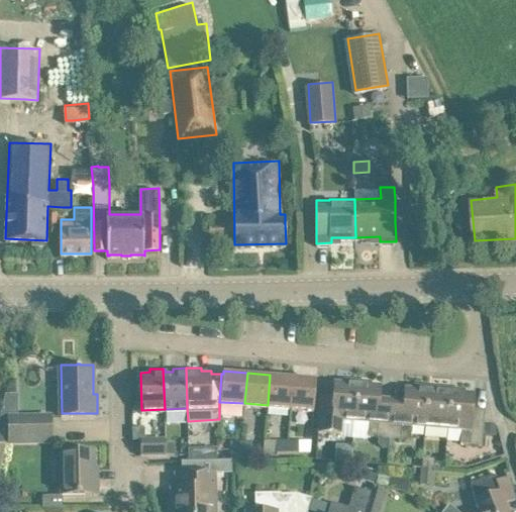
[(291,407),(293,377),(270,375),(268,405),(291,407)]
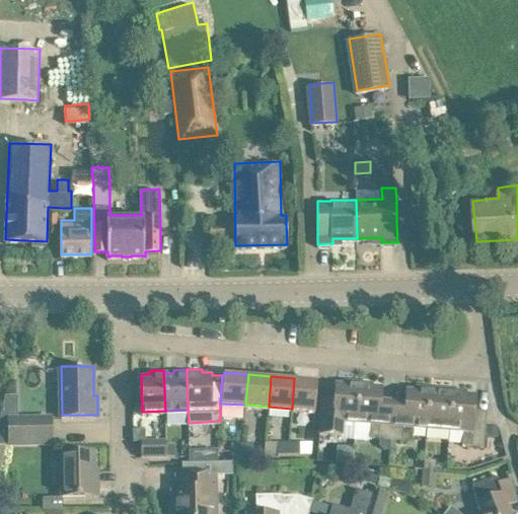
[(317,380),(294,378),(292,409),(315,411),(317,380)]
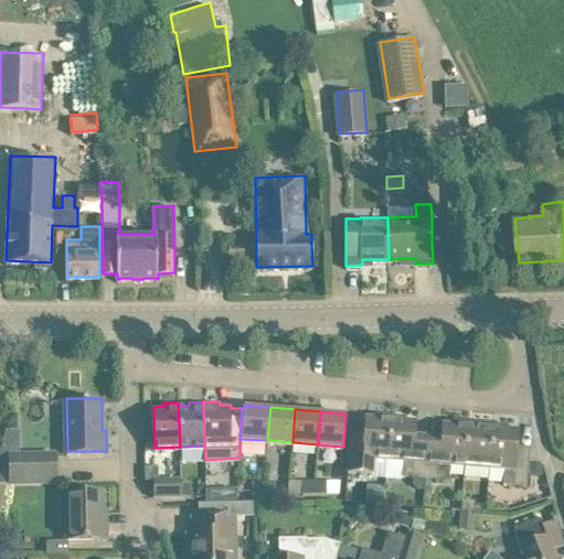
[(387,458),(391,412),(376,411),(375,415),(365,415),(364,431),(351,430),(348,469),(361,470),(374,471),(375,457),(387,458)]
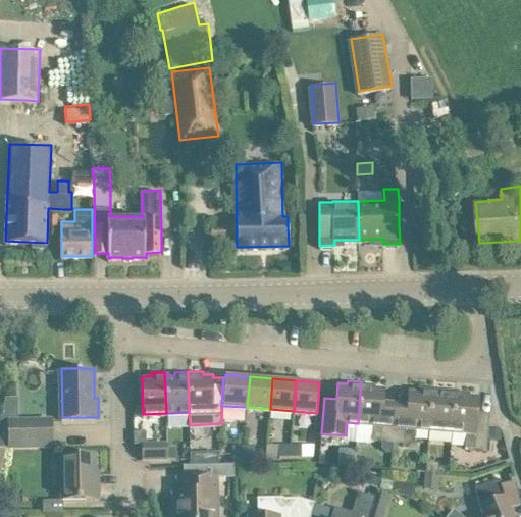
[(375,383),(361,381),(358,423),(373,424),(372,437),(384,438),(383,447),(392,448),(392,438),(393,438),(396,408),(383,407),(385,386),(375,386),(375,383)]
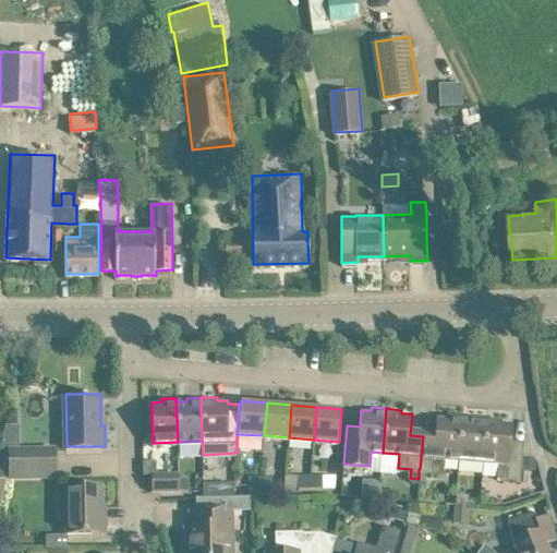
[(459,458),(462,415),(447,413),(447,417),(437,416),(435,437),(423,436),(420,469),(444,471),(446,457),(459,458)]
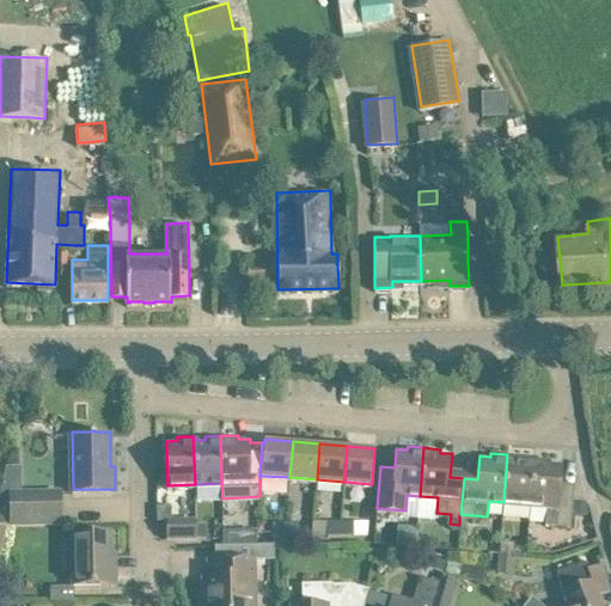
[(531,505),(535,457),(507,454),(503,502),(531,505)]
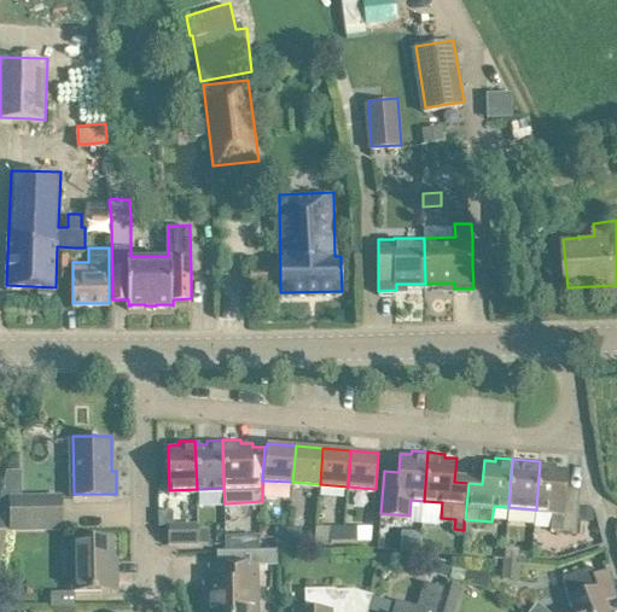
[(557,462),(540,461),(536,510),(553,511),(552,528),(577,529),(580,491),(566,490),(568,467),(557,466),(557,462)]
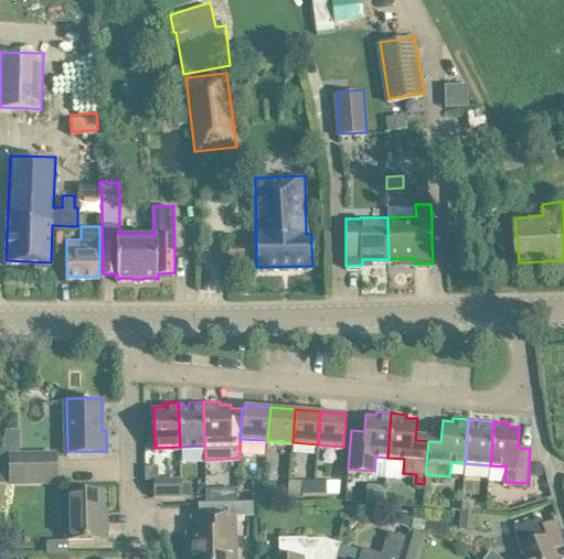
[(56,451),(9,452),(2,452),(0,462),(0,482),(57,480),(56,451)]
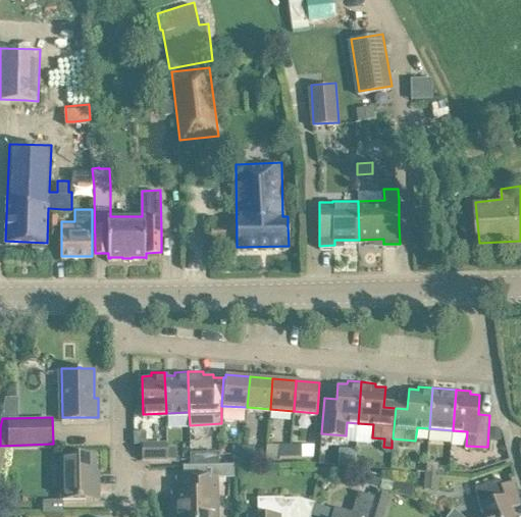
[(168,457),(167,444),(167,441),(142,441),(143,457),(168,457)]
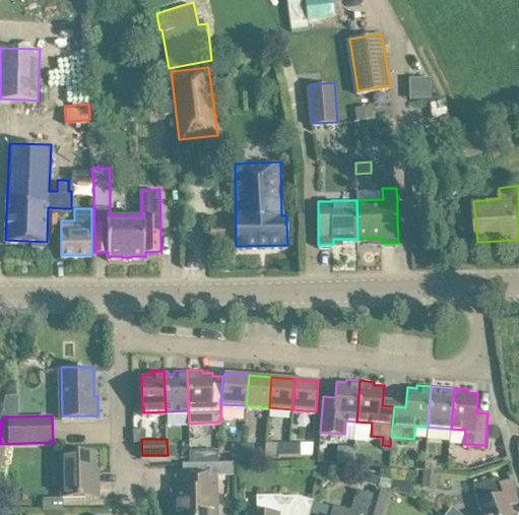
[(313,439),(288,440),(288,452),(312,451),(313,439)]
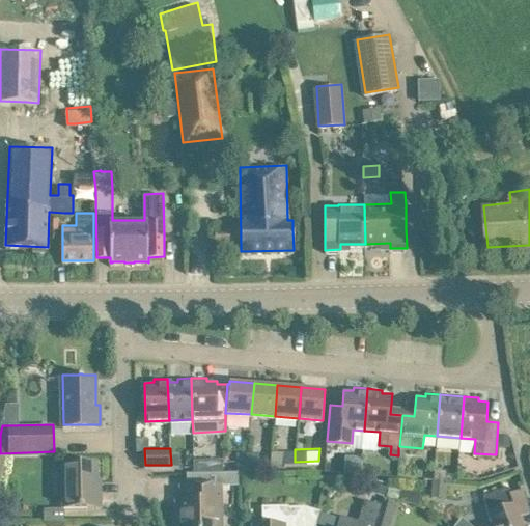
[(295,462),(295,449),(282,449),(283,462),(295,462)]
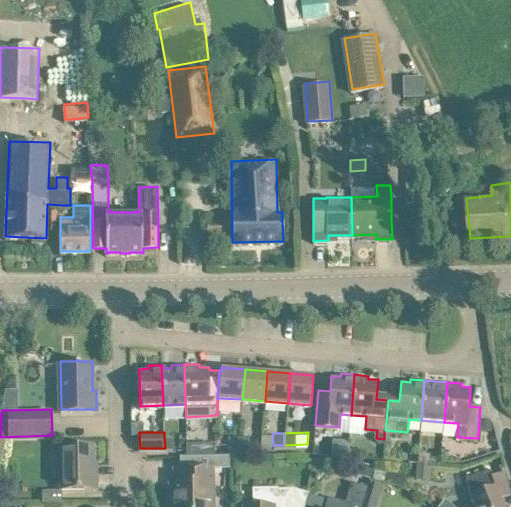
[(238,446),(238,434),(227,434),(227,446),(238,446)]
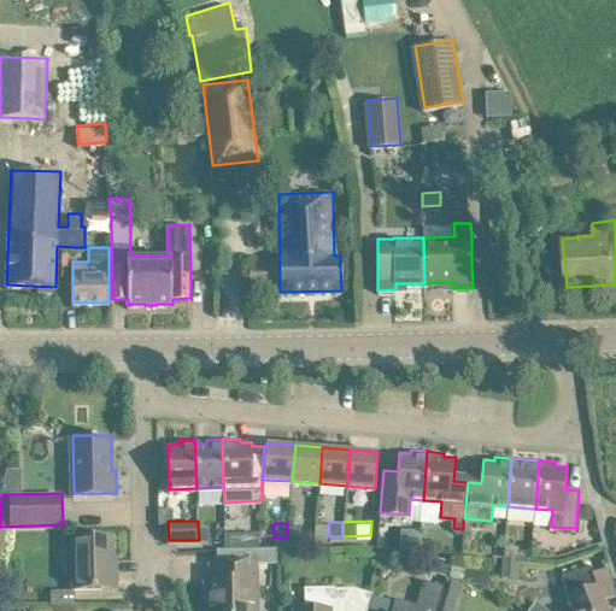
[(300,523),(287,523),(287,538),(301,536),(300,523)]
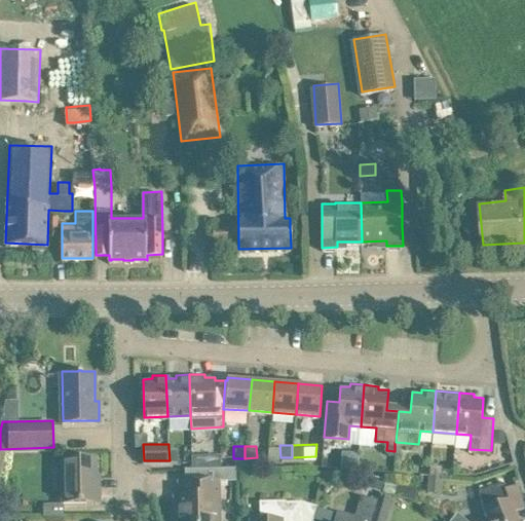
[(178,459),(178,447),(169,447),(170,460),(178,459)]
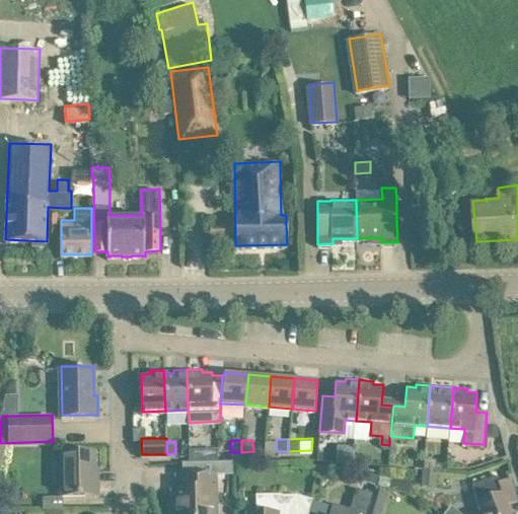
[(75,449),(60,450),(62,494),(62,495),(63,495),(99,494),(98,478),(96,478),(95,449),(75,449)]
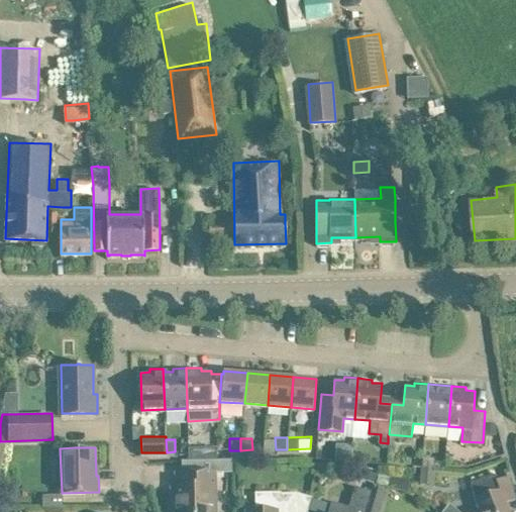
[(184,458),(184,471),(204,470),(204,457),(184,458)]
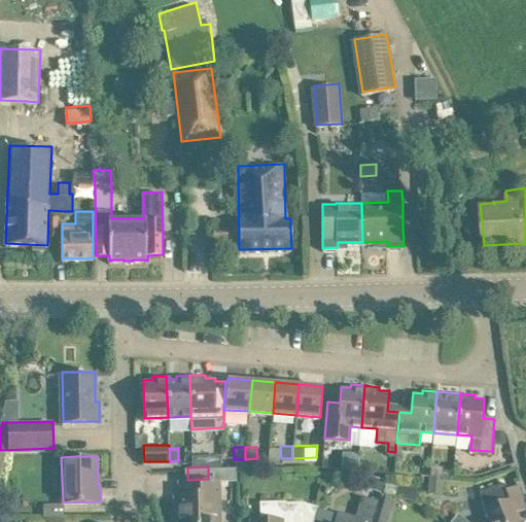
[(180,521),(215,521),(215,511),(220,511),(219,479),(208,479),(187,480),(180,480),(180,494),(175,494),(175,512),(180,512),(180,521)]
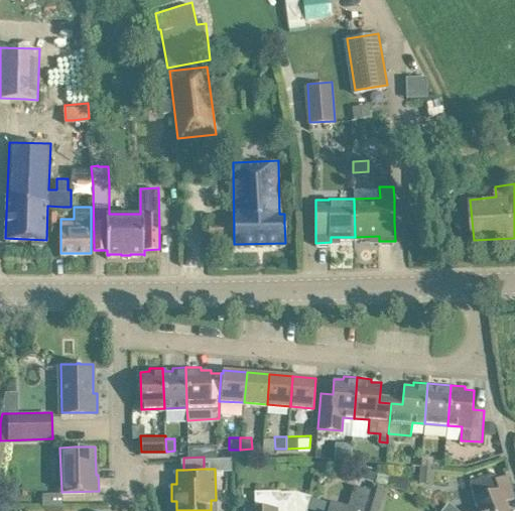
[(507,473),(496,477),(494,473),(495,473),(495,471),(470,480),(475,497),(480,510),(507,510),(504,500),(514,496),(514,493),(507,473)]
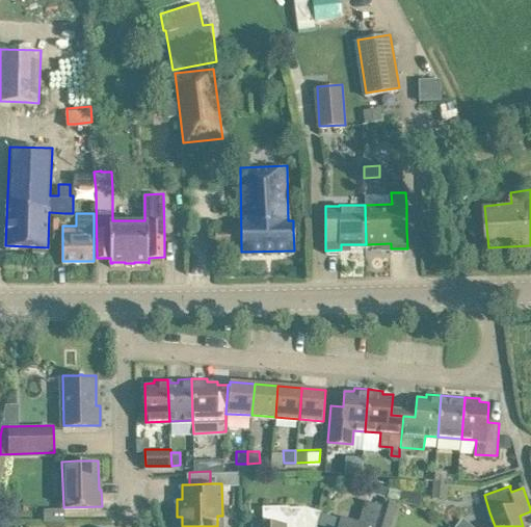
[(376,526),(381,510),(383,503),(365,498),(360,519),(341,514),(337,526),(376,526)]
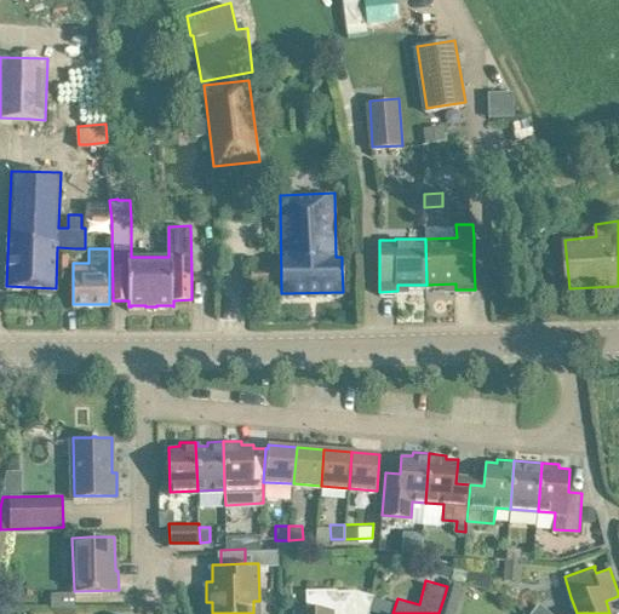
[(367,613),(373,600),(374,594),(355,589),(337,589),(337,587),(307,587),(307,610),(296,610),(294,613),(333,613),(334,613),(339,613),(344,613),(367,613)]
